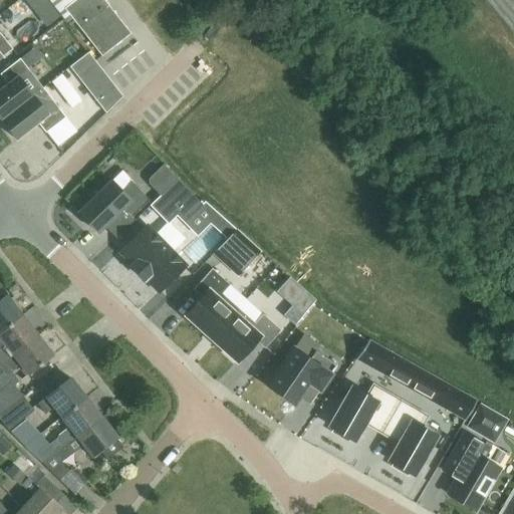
[(129,32),(103,0),(73,0),(64,7),(100,54),(129,32)]
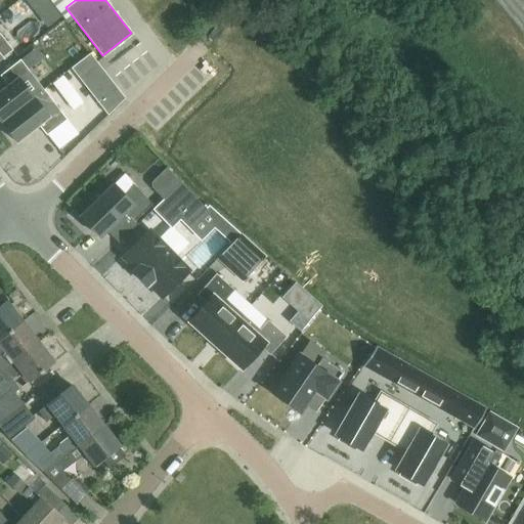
[(0,52),(4,57),(12,51),(0,35),(0,52)]
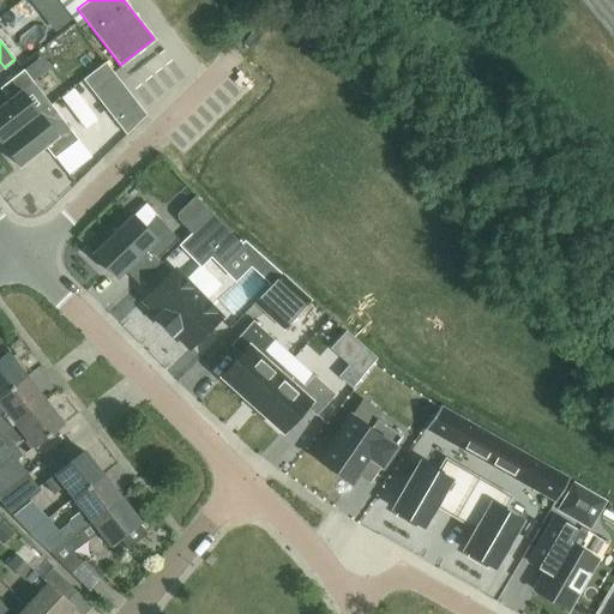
[(106,60),(83,77),(121,126),(144,109),(106,60)]
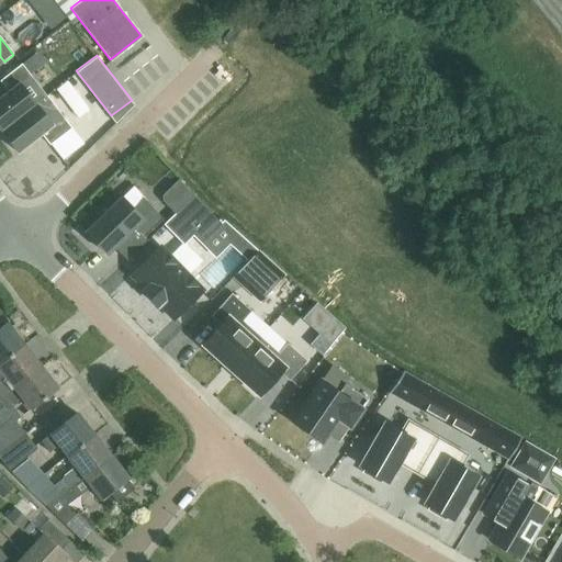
[(0,127),(1,130),(36,102),(20,81),(30,72),(21,62),(0,78),(0,79),(8,89),(0,96),(0,127)]
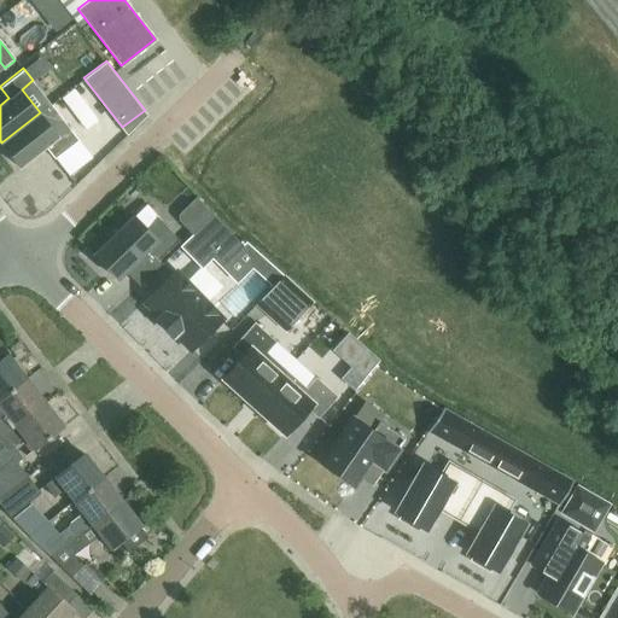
[(40,112),(1,143),(19,165),(46,145),(56,157),(79,139),(69,126),(58,135),(40,112)]
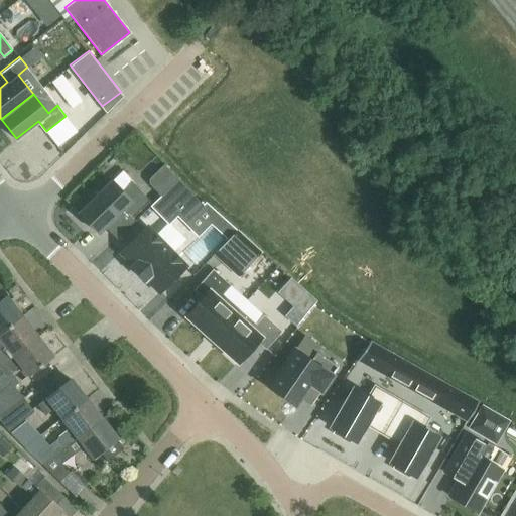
[(82,133),(105,117),(98,107),(75,122),(82,133)]
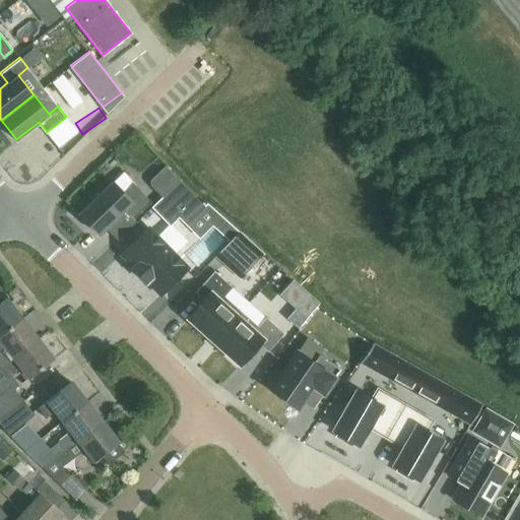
[(164,230),(183,213),(191,224),(207,211),(173,168),(153,183),(168,201),(151,213),(164,230)]
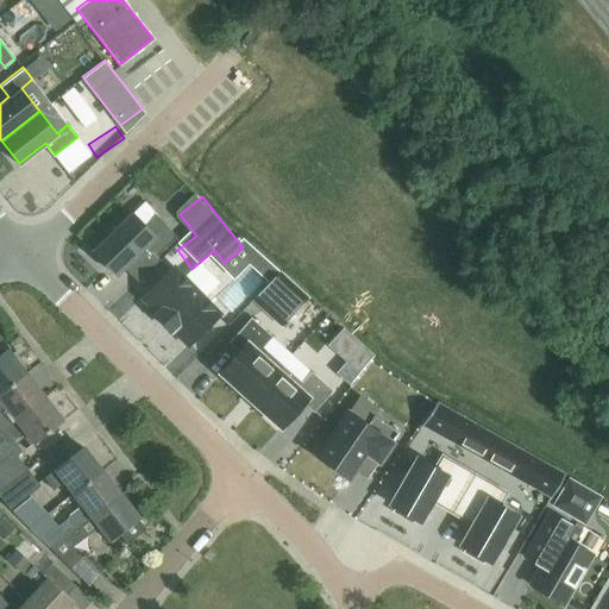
[(133,212),(94,250),(118,274),(148,245),(158,257),(179,236),(156,212),(145,224),(133,212)]
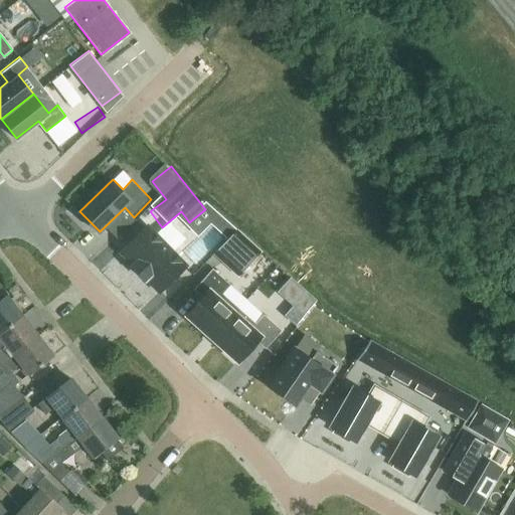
[(175,219),(161,233),(180,252),(194,238),(175,219)]
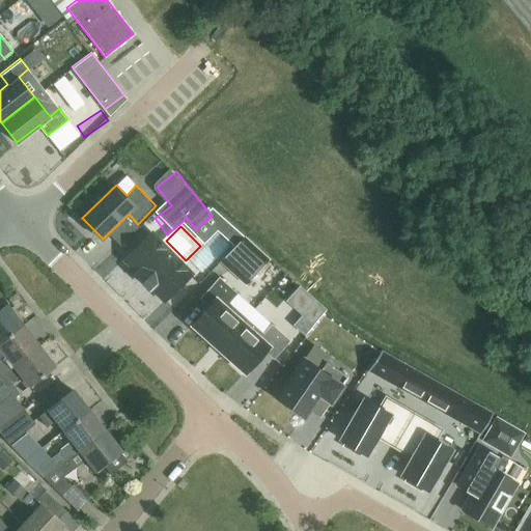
[(166,301),(193,275),(152,232),(126,258),(139,273),(137,275),(150,288),(152,286),(166,301)]
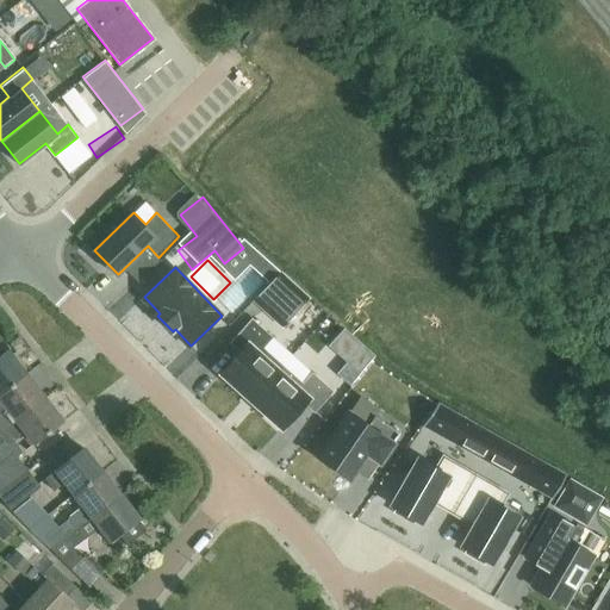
[(271,285),(257,271),(222,304),(235,319),(271,285)]
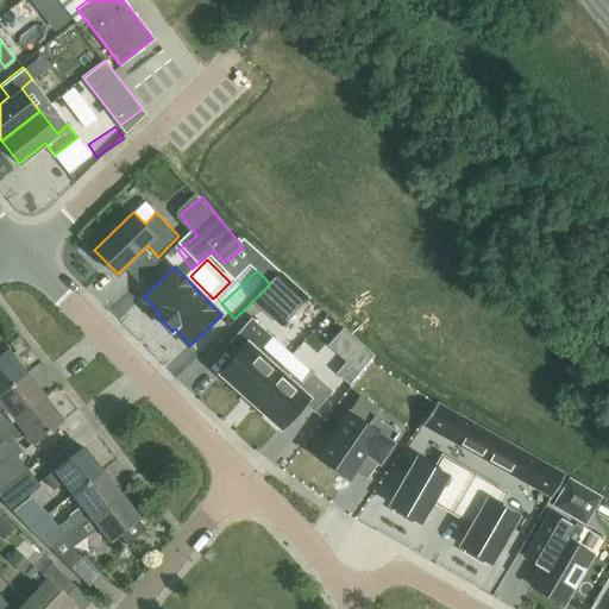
[(239,353),(220,375),(251,401),(282,366),(263,349),(272,338),(251,319),(230,344),(239,353)]
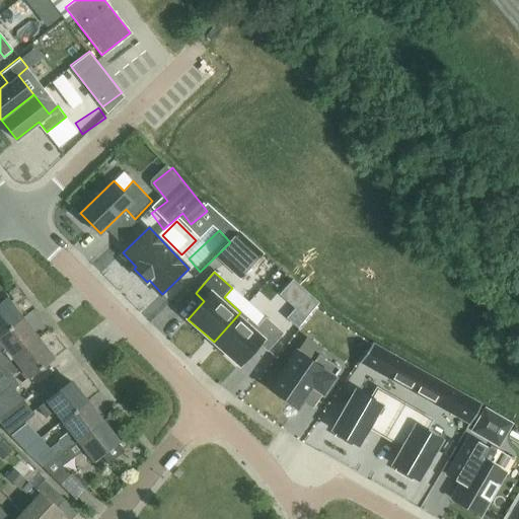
[(0,334),(20,318),(4,298),(0,300),(0,334)]
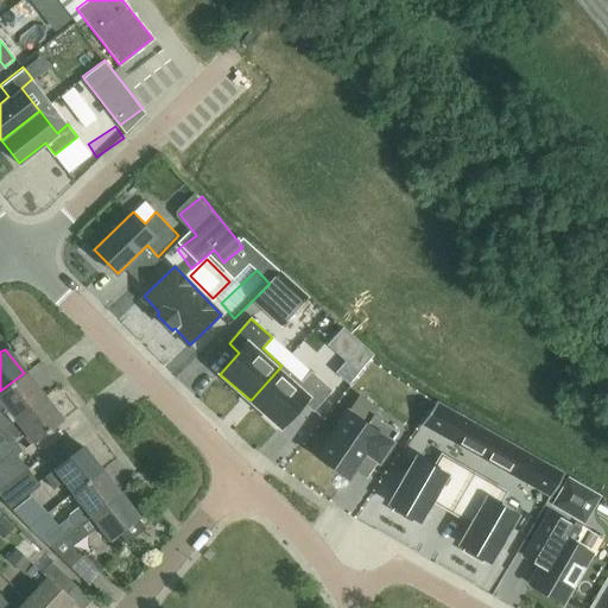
[(282,366),(251,400),(280,428),(303,403),(314,412),(333,391),(311,372),(302,382),(282,366)]
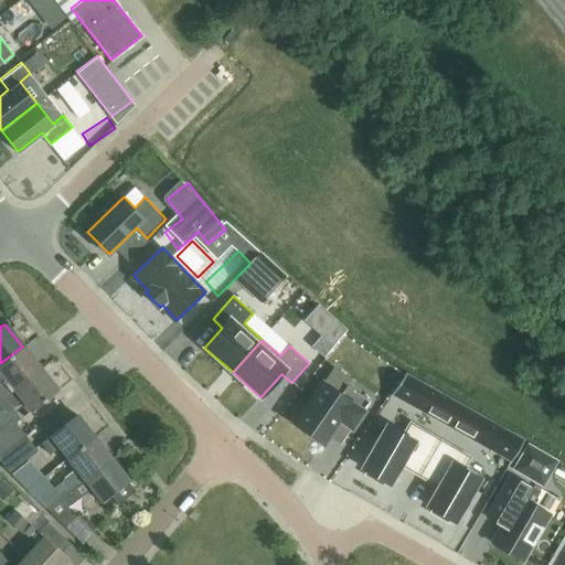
[(0,398),(40,369),(22,347),(0,363),(0,371),(0,372),(7,380),(0,384),(0,398)]
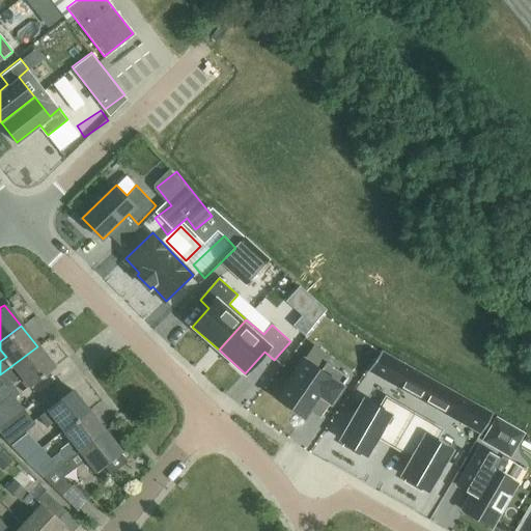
[(54,367),(37,346),(0,374),(0,386),(4,383),(5,385),(20,374),(29,386),(54,367)]
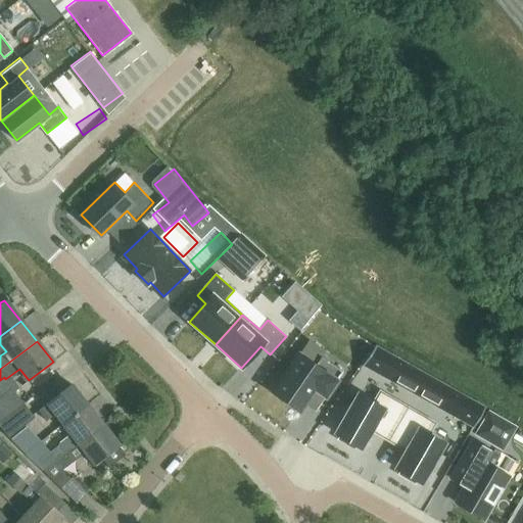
[(416,394),(426,376),(389,355),(379,374),(416,394)]
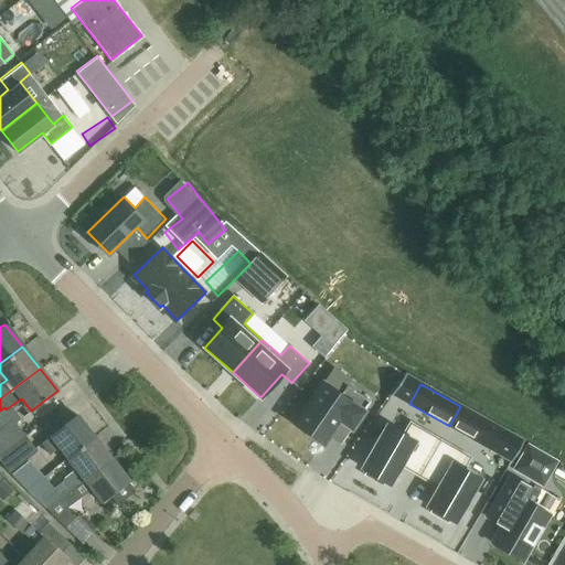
[(340,420),(352,428),(371,402),(348,385),(341,395),(327,385),(298,426),(323,444),(340,420)]
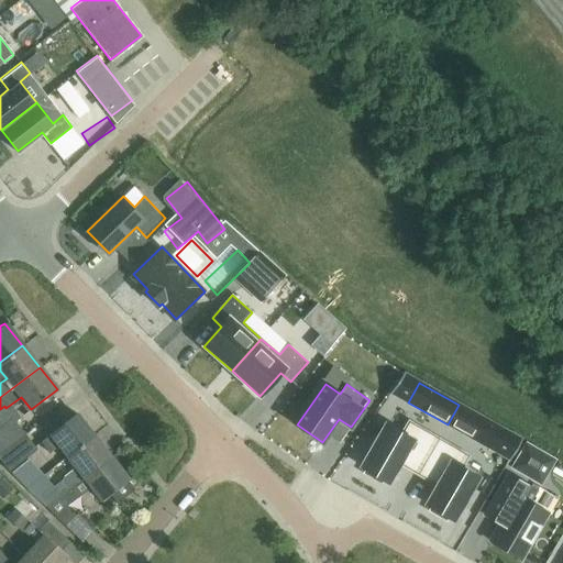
[(504,430),(459,405),(448,424),(493,450),(504,430)]
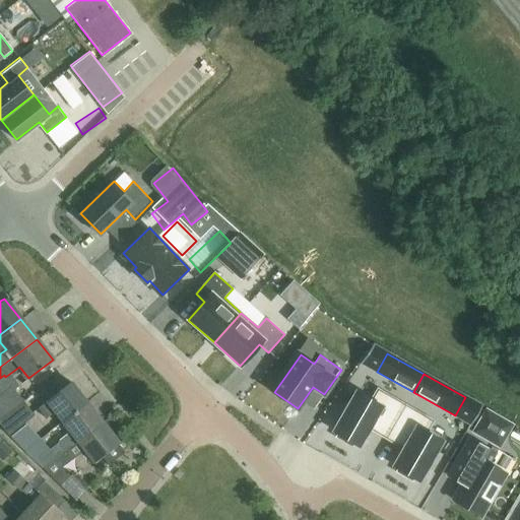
[(55,411),(62,421),(86,402),(70,382),(38,408),(46,418),(55,411)]
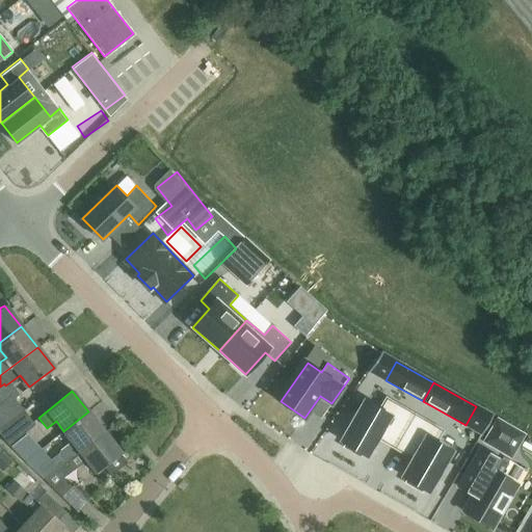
[(0,428),(23,411),(11,397),(0,405),(0,428)]
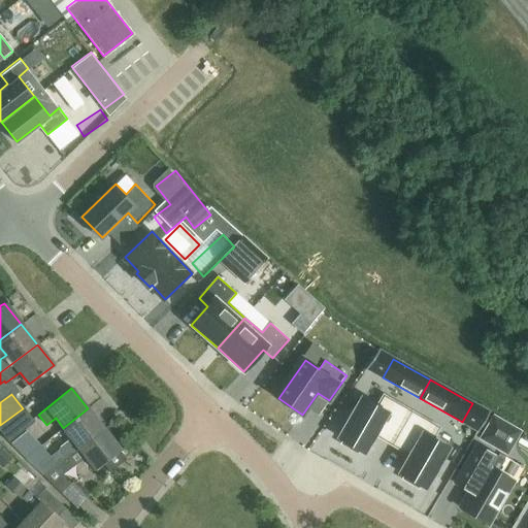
[(377,407),(361,398),(338,438),(343,441),(341,444),(357,454),(359,451),(364,453),(380,427),(393,435),(407,410),(384,396),(377,407)]
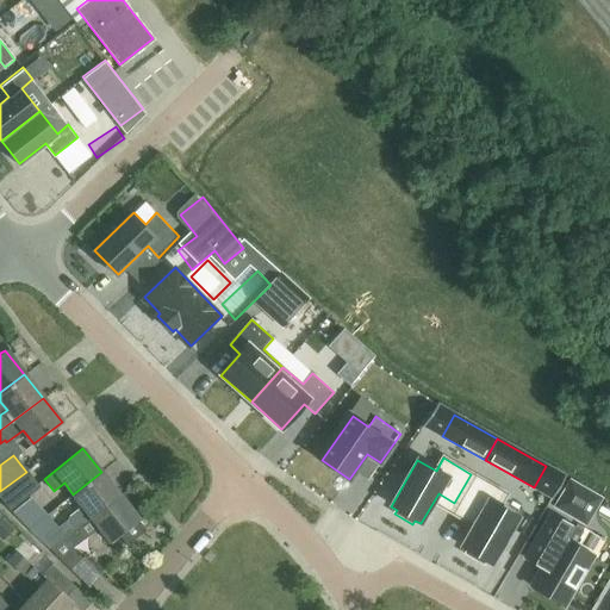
[(26,472),(0,491),(0,497),(11,510),(39,487),(26,472)]
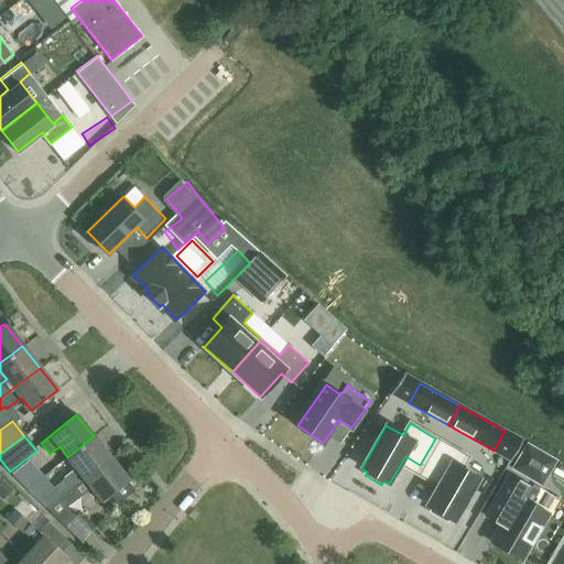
[(84,478),(110,458),(94,436),(67,457),(76,468),(63,479),(64,481),(46,496),(52,503),(71,488),(84,478)]
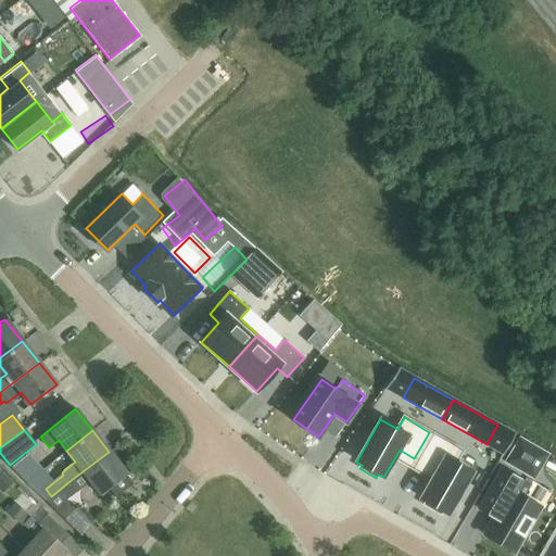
[(463,451),(437,437),(422,463),(437,470),(420,498),(426,502),(424,505),(441,515),(443,512),(449,514),(472,472),(456,463),(463,451)]
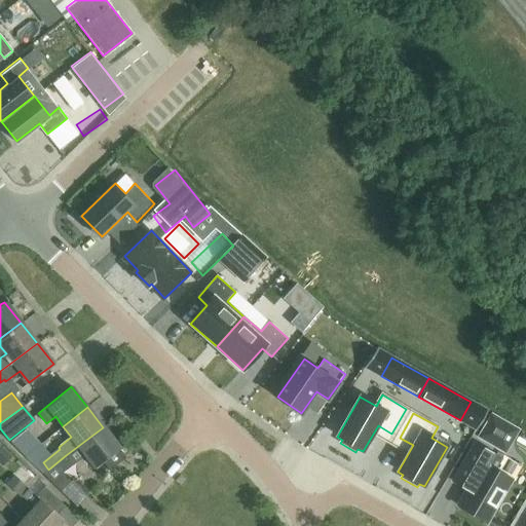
[(78,446),(95,466),(102,460),(110,471),(126,458),(118,448),(119,447),(103,427),(78,446)]
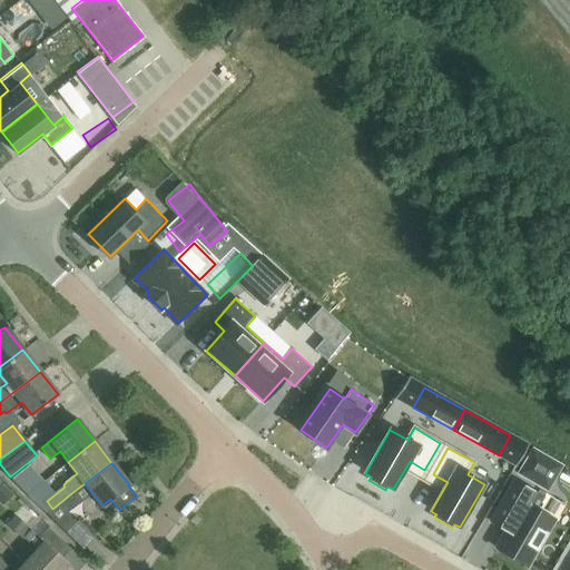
[(516,518),(498,548),(528,566),(554,519),(538,509),(544,497),(517,481),(500,509),(516,518)]
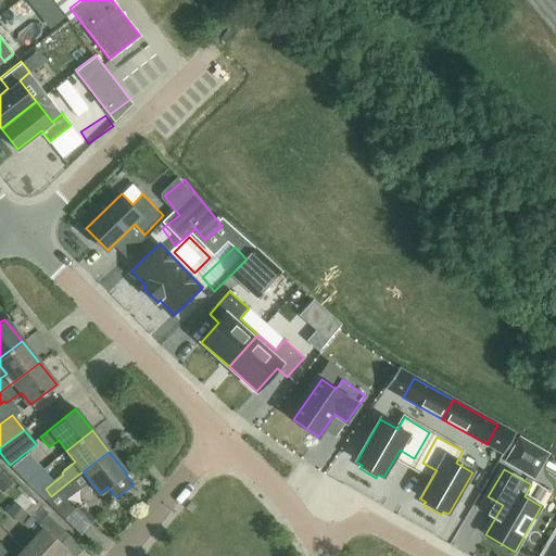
[(77,490),(70,481),(51,496),(52,497),(47,502),(64,518),(74,510),(65,500),(77,490)]
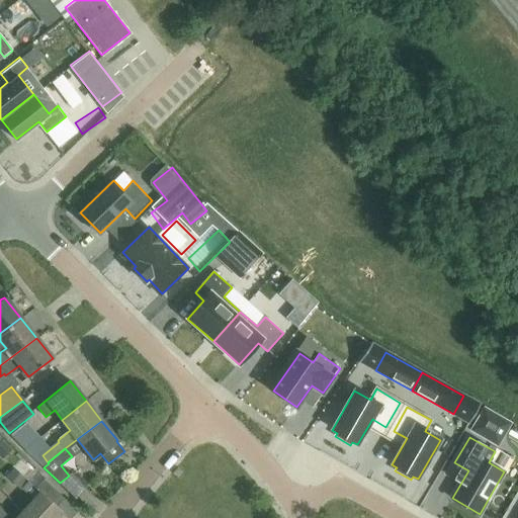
[(14,469),(7,477),(32,500),(23,511),(30,517),(55,517),(61,512),(55,507),(63,498),(42,480),(34,489),(14,469)]
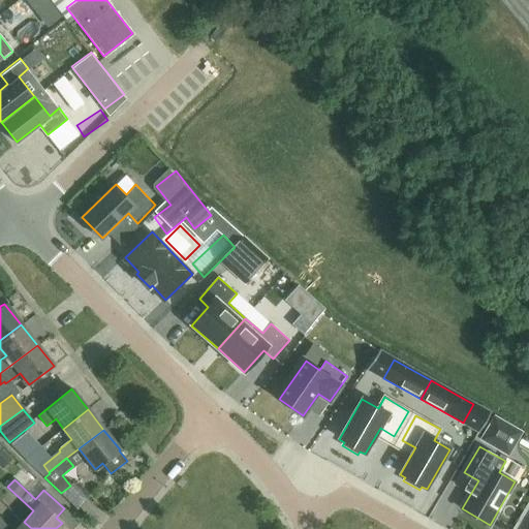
[(68,497),(87,505),(92,495),(73,487),(68,497)]
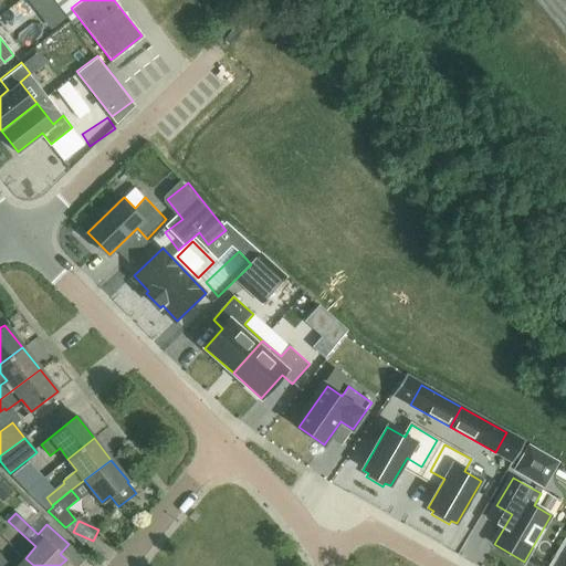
[(0,565),(33,565),(25,558),(17,565),(13,565),(0,554),(0,565)]
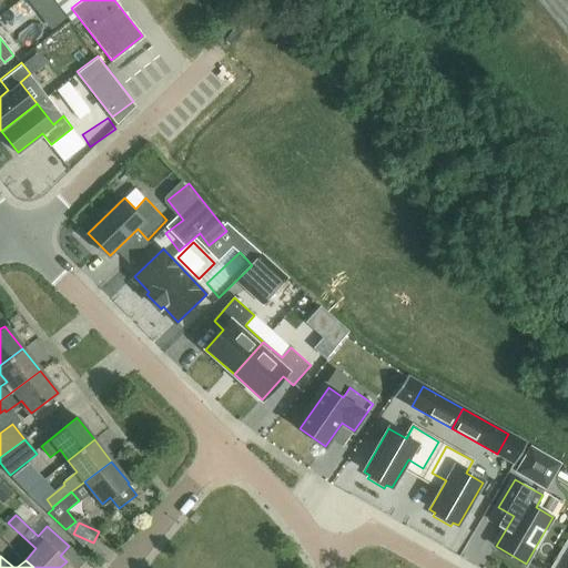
[(210,567),(198,558),(189,567),(210,567)]
